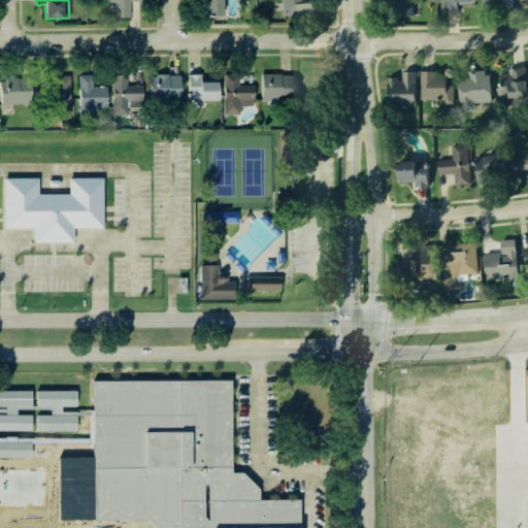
[(101,0),(102,3),(114,2),(116,19),(130,18),(129,2),(141,2),(140,0),(101,0)]
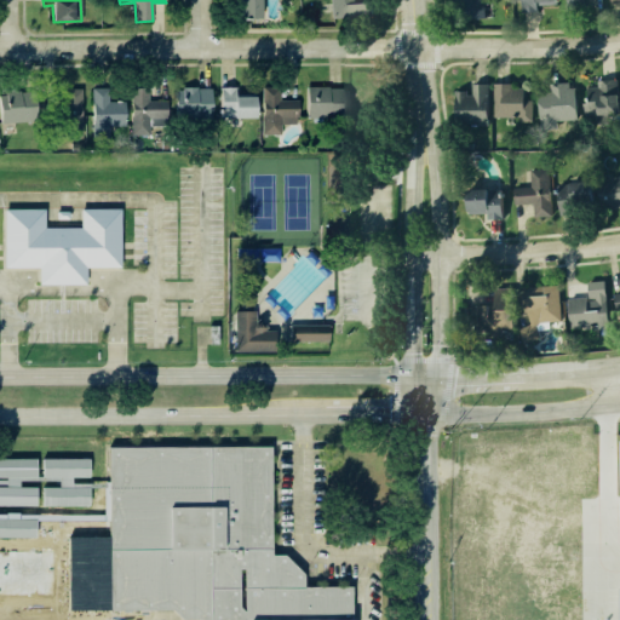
[(354,3),(354,0),(329,0),(331,18),(372,17),(371,3),(354,3)]
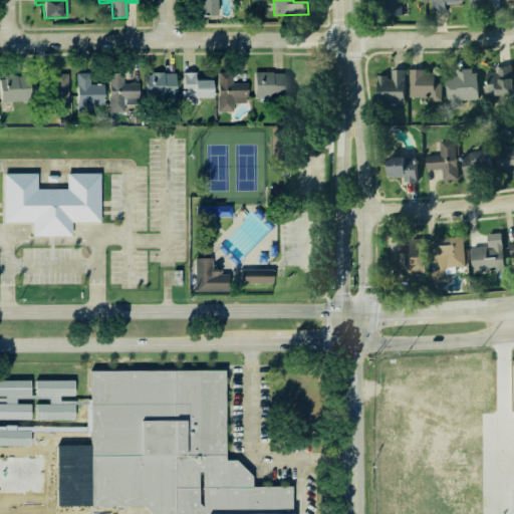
[(383,0),(384,15),(401,14),(400,0),(383,0)]
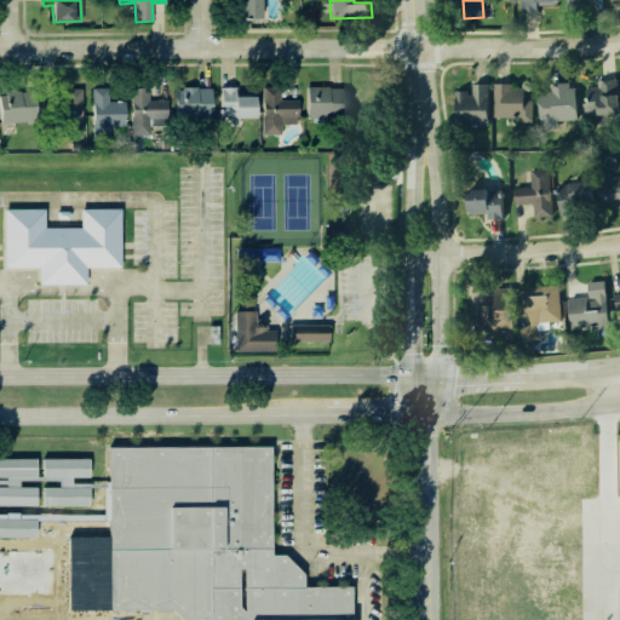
[(556,0),(521,0),(522,12),(539,11),(539,5),(557,4),(556,0)]
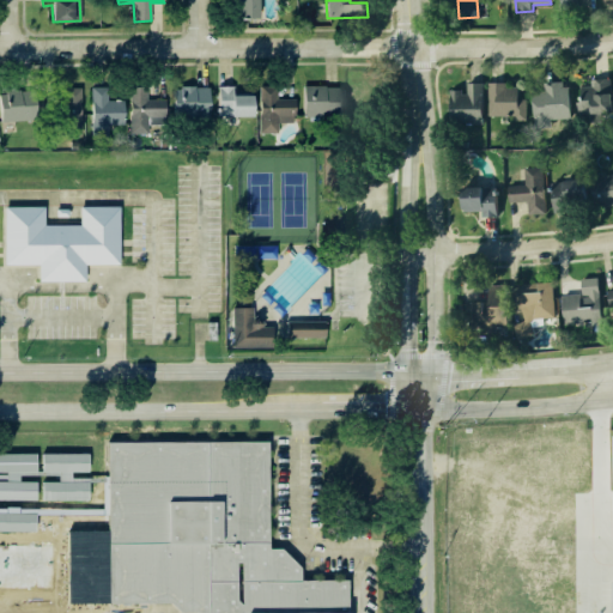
[(576,0),(557,0),(558,10),(576,8),(576,0)]
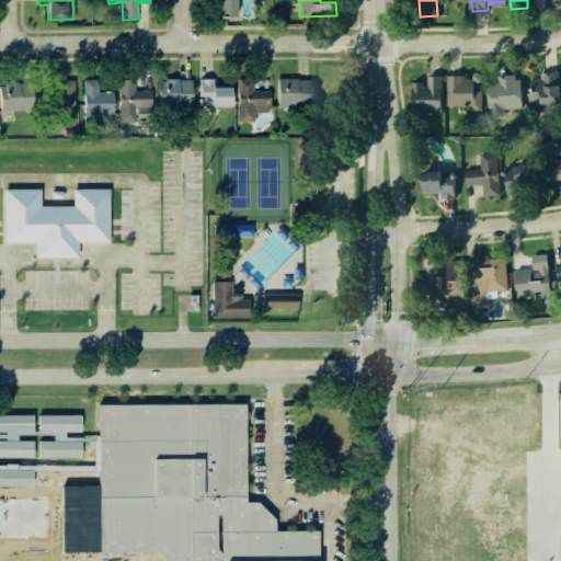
[(529,111),(549,110),(549,103),(559,103),(558,71),(540,72),(540,78),(528,79),(529,111)]
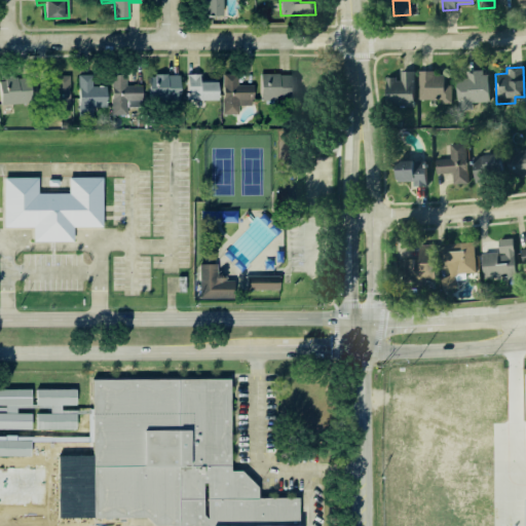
[(456,79),(457,108),(470,107),(470,102),(488,102),(487,70),(467,70),(467,79),(456,79)]
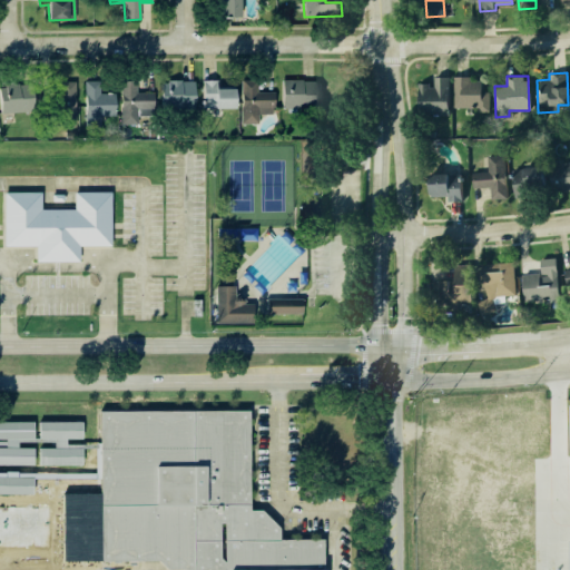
[(448,77),(432,77),(432,84),(418,84),(418,115),(449,114),(448,77)]
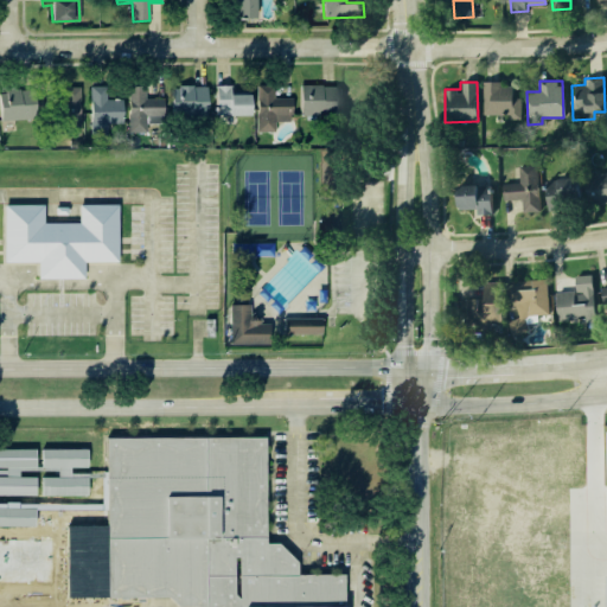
[(519,97),(512,97),(512,82),(483,83),(483,115),(509,114),(509,119),(521,119),(519,97)]
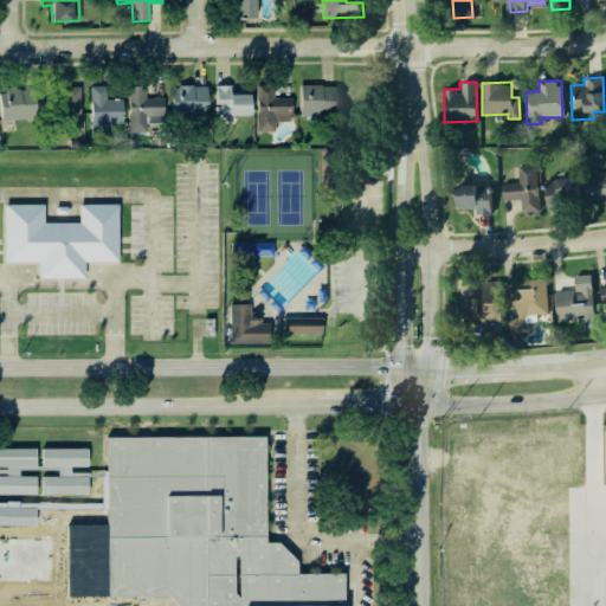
[(128,133),(147,133),(146,123),(163,123),(162,98),(144,100),(144,85),(127,86),(128,133)]
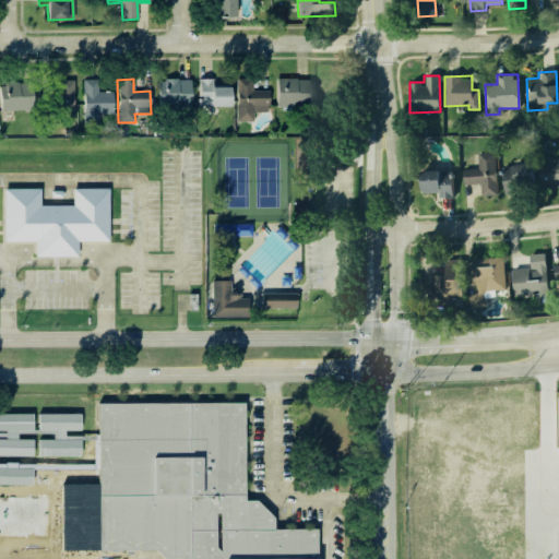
[(230,87),(212,87),(212,79),(199,80),(199,106),(230,106),(230,87)]
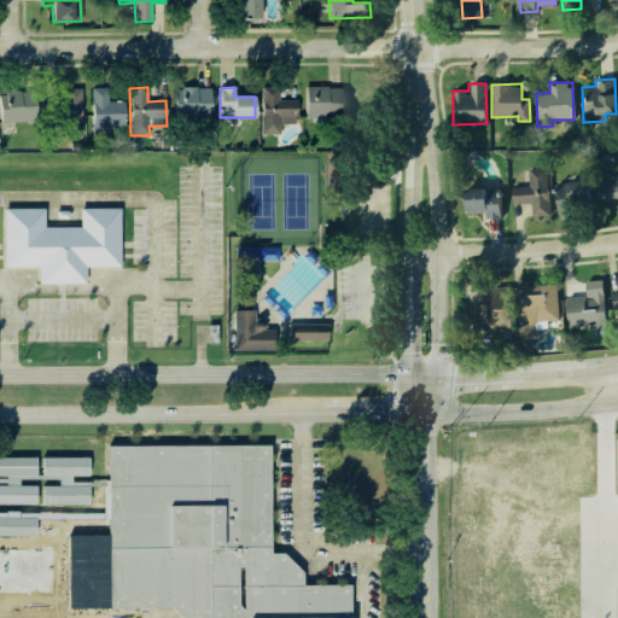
[(297,100),(279,100),(279,87),(261,87),(262,135),(280,134),(280,124),(297,124),(297,100)]
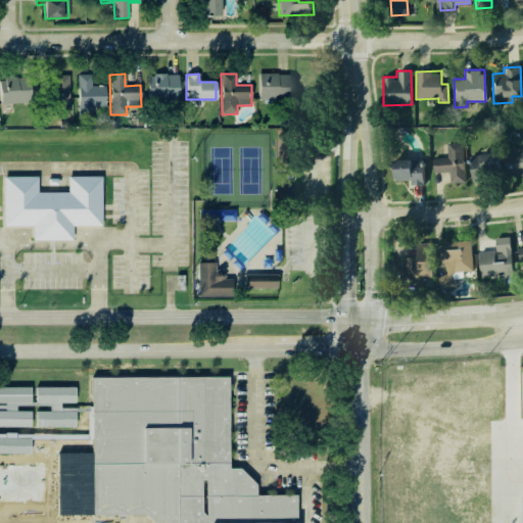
[(258,99),(289,100),(289,75),(259,74),(258,99)]
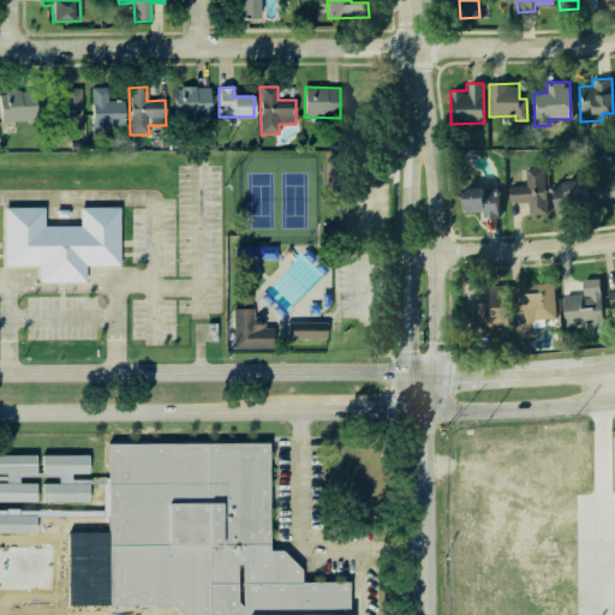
[(107,88),(91,88),(93,136),(107,135),(107,125),(124,125),(124,101),(107,101),(107,88)]
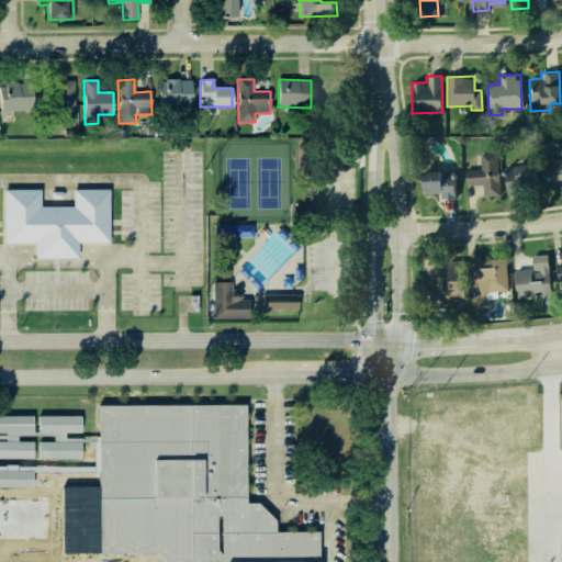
[(192,80),(159,80),(159,108),(191,108),(192,80)]
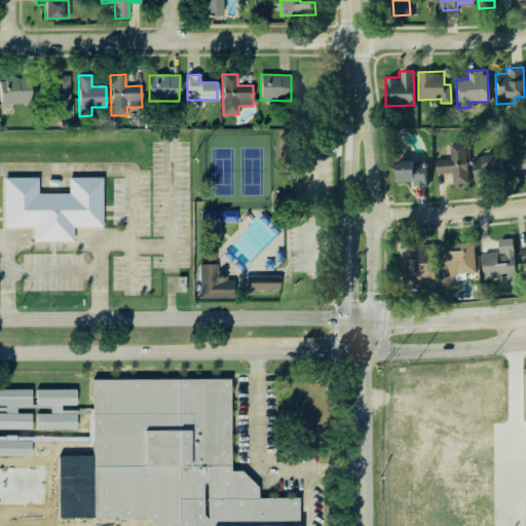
[(70,76),(52,76),(52,115),(69,115),(70,76)]
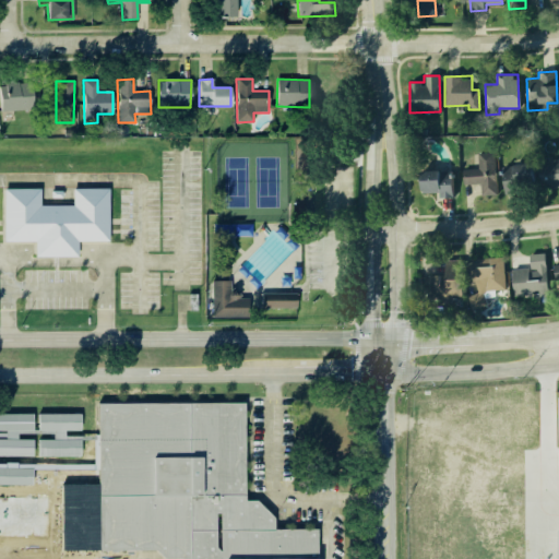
[(0,83),(0,110),(0,111),(33,110),(32,83),(0,83)]
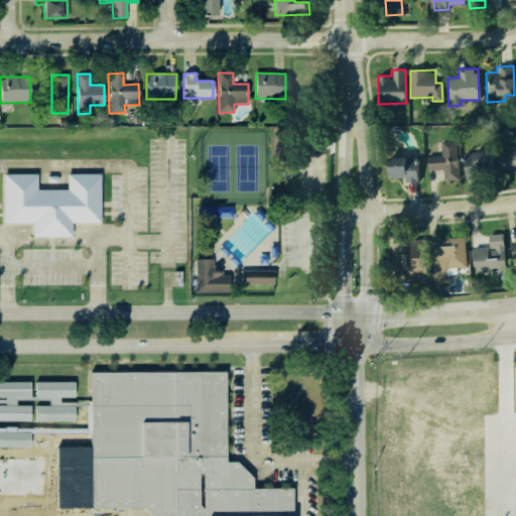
[(427,156),(427,170),(443,169),(444,179),(458,179),(456,140),(441,141),(441,155),(427,156)]
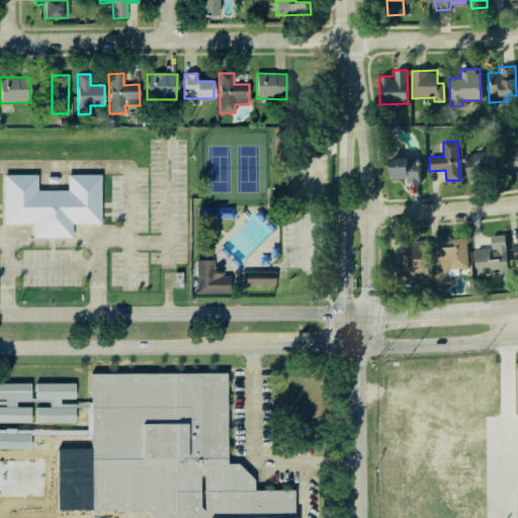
[(517,173),(504,175),(500,150),(517,147),(517,173)]
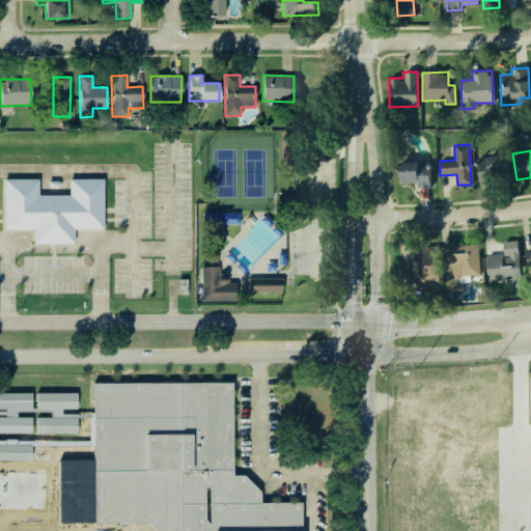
[(477,157),(479,184),(500,183),(499,174),(508,174),(506,155),(477,157)]
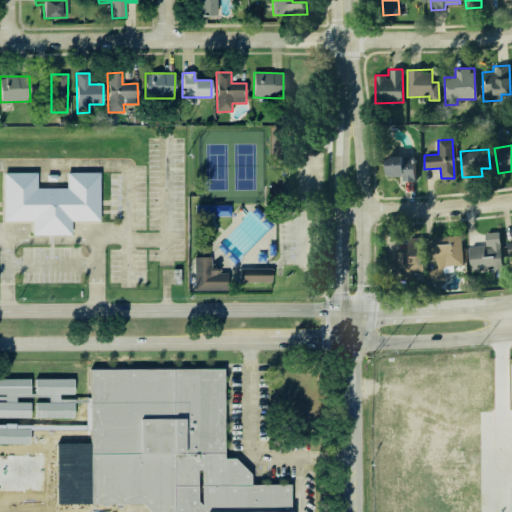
[(385,156),(386,176),(402,176),(402,181),(414,181),(414,155),(385,156)]
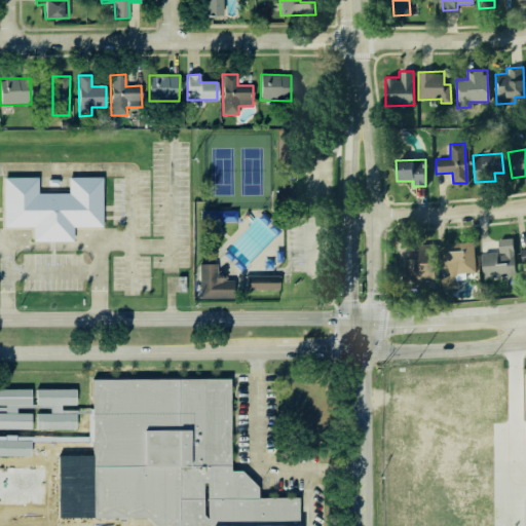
[(0,170),(0,239),(106,241),(106,170),(0,170)]
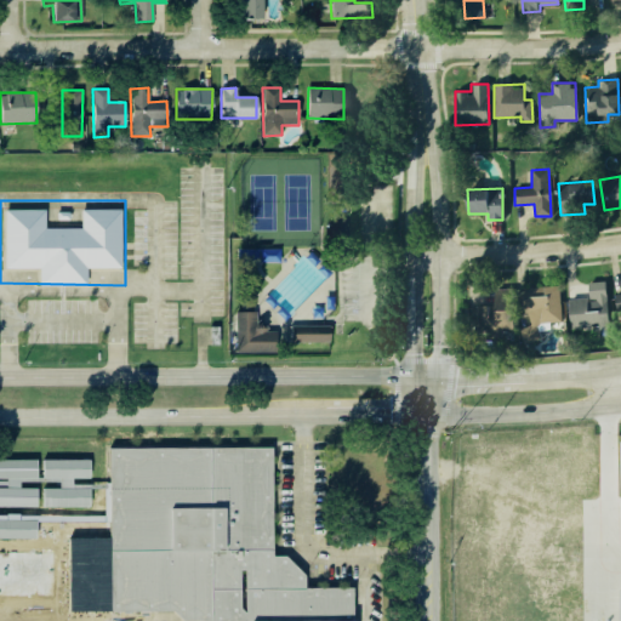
[(588,297),(569,298),(570,329),(608,328),(607,281),(588,281),(588,297)]
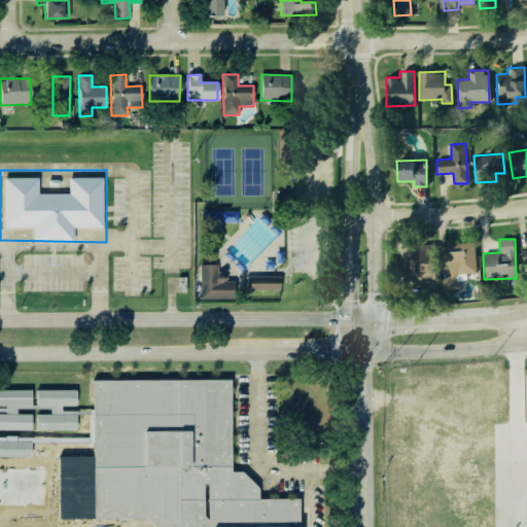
[(445,244),(447,278),(444,278),(445,289),(459,289),(458,280),(466,280),(466,273),(477,273),(475,242),(445,244)]
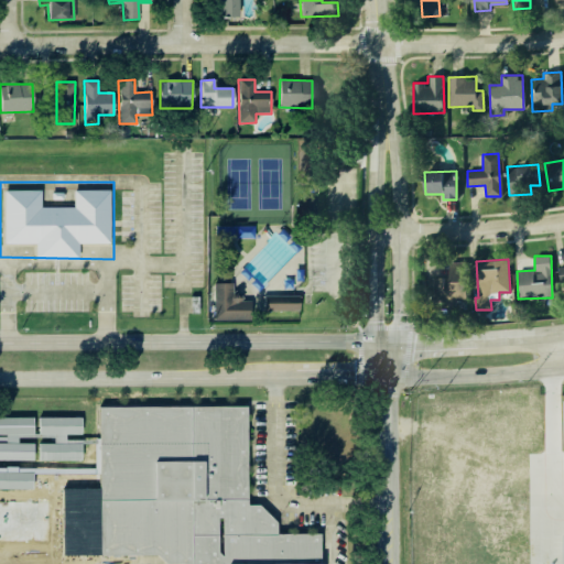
[(433,278),(434,303),(466,302),(465,262),(449,262),(451,277),(433,278)]
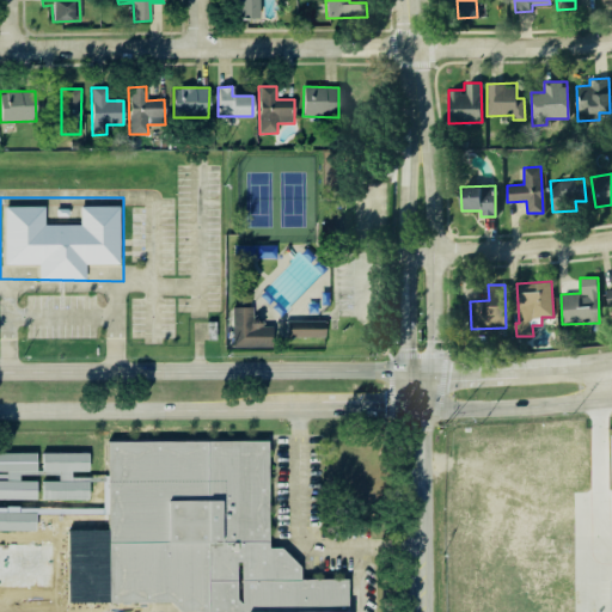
[(230,307),(230,347),(270,347),(269,326),(258,326),(262,323),(256,316),(250,320),(250,306),(230,307)]
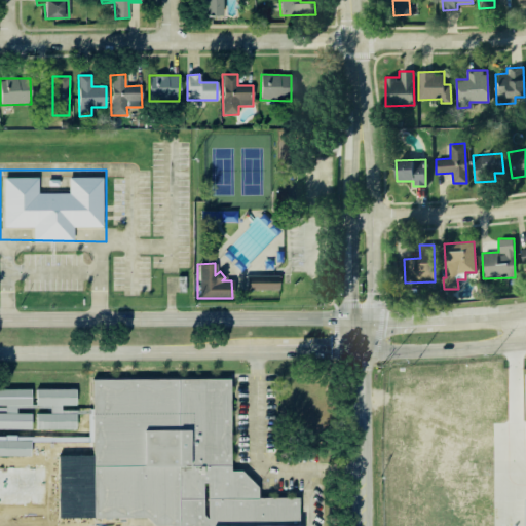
[(243,275),(245,290),(277,290),(277,274),(243,275)]
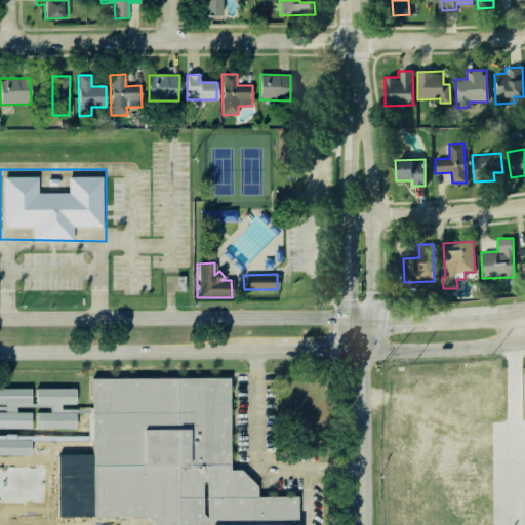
[(173,524),(170,524),(153,524),(145,516),(91,517),(91,378),(229,378),(229,469),(239,469),(255,486),(256,496),(296,496),(296,524),(173,524)]
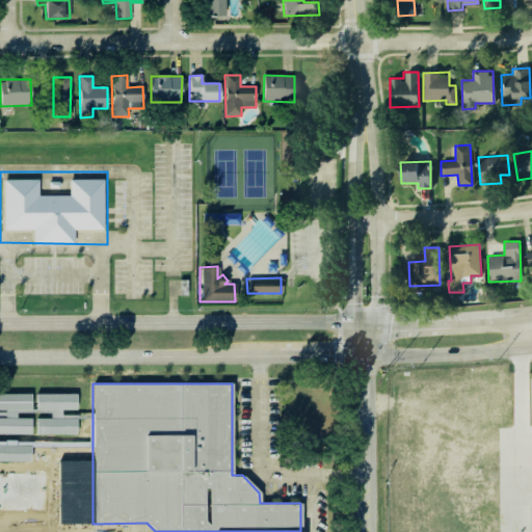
[(0,433),(30,434),(31,418),(17,418),(17,410),(31,410),(31,394),(0,393),(0,409),(6,409),(5,418),(0,417),(0,433)]
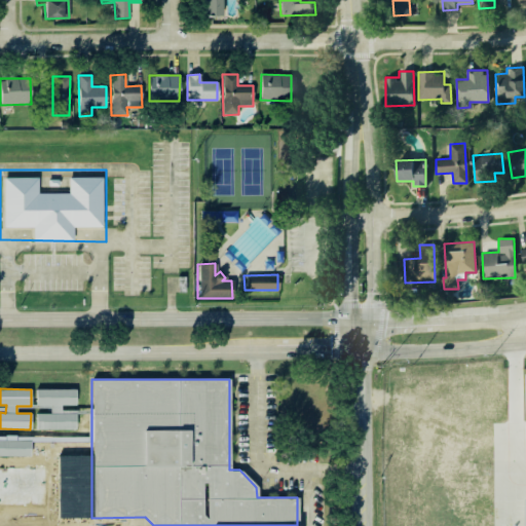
[(75,429),(75,414),(61,414),(61,406),(76,406),(76,389),(36,389),(35,405),(49,405),(49,414),(35,413),(35,429),(75,429)]
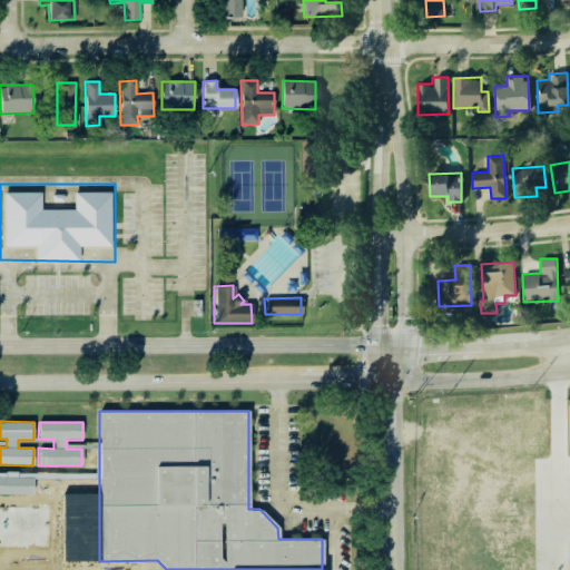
[(9,477),(0,477),(0,493),(9,494),(9,477)]
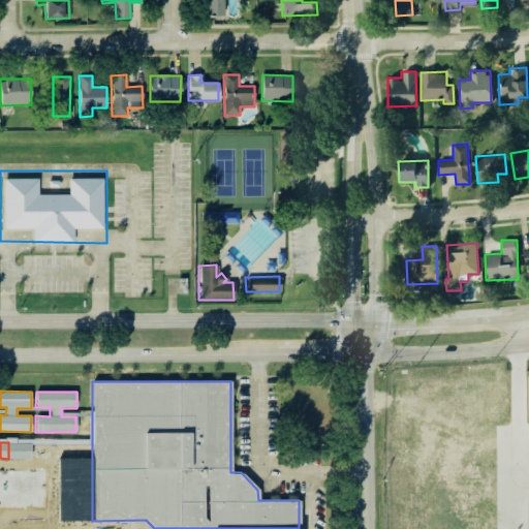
[(54,443),(13,442),(13,461),(39,462),(39,459),(54,459),(54,443)]
